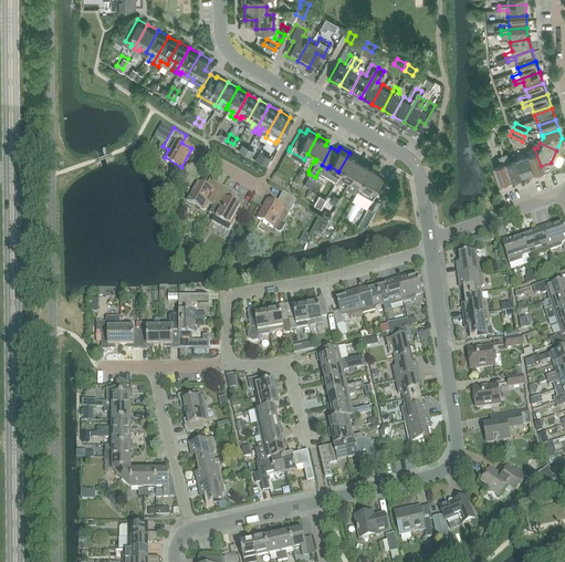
[(259,148),(254,156),(267,163),(271,155),(259,148)]
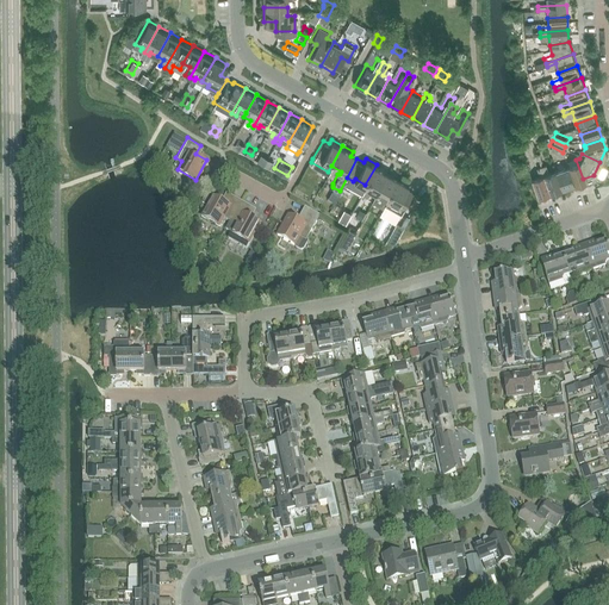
[(571,182),(583,179),(576,160),(565,163),(571,182)]
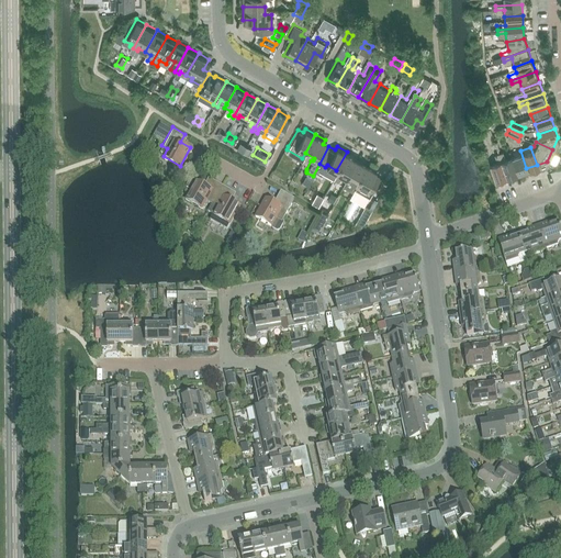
[(516,171),(511,155),(504,156),(502,148),(497,151),(506,176),(516,171)]
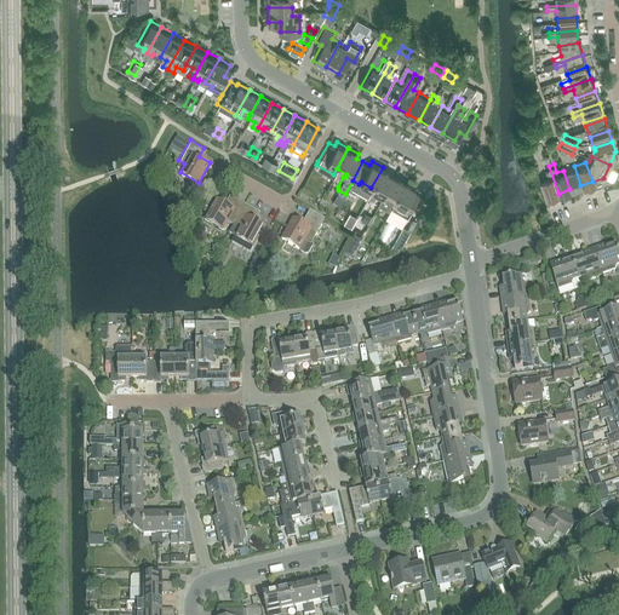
[(546,197),(559,194),(549,166),(545,167),(548,176),(539,178),(546,197)]
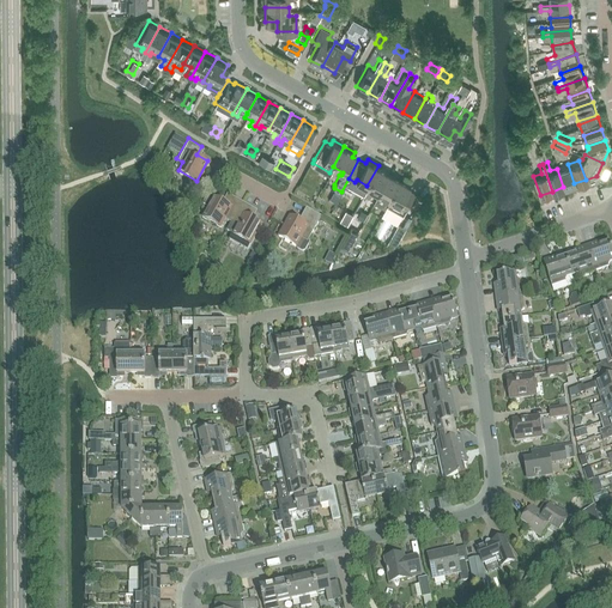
[(563,187),(574,183),(568,164),(557,169),(563,187)]
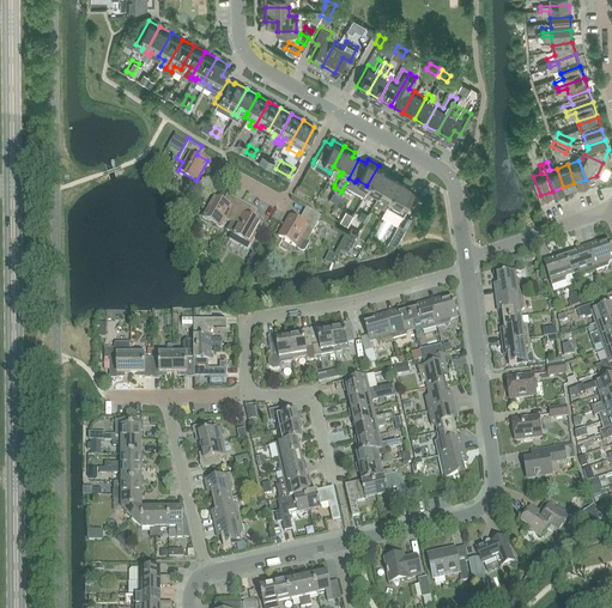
[(377,192),(389,171),(379,165),(367,186),(363,192),(369,195),(373,188),(377,192)]
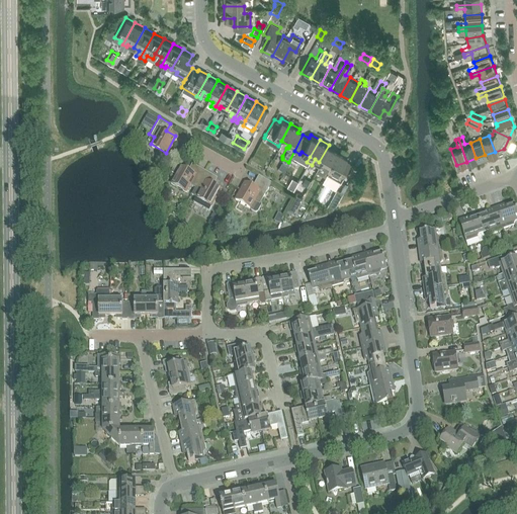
[(325,172),(337,150),(329,145),(319,162),(324,164),(321,170),(325,172)]
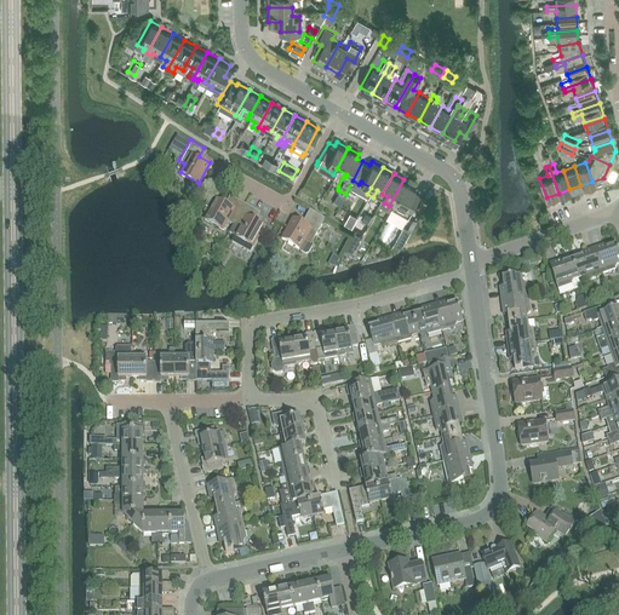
[(406,216),(408,212),(419,193),(412,189),(414,185),(403,179),(389,206),(406,216)]
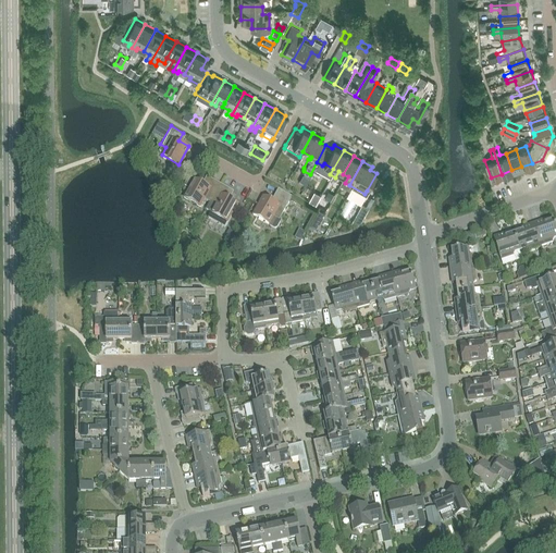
[(209,199),(219,181),(208,174),(204,182),(193,176),(183,194),(199,204),(204,196),(209,199)]
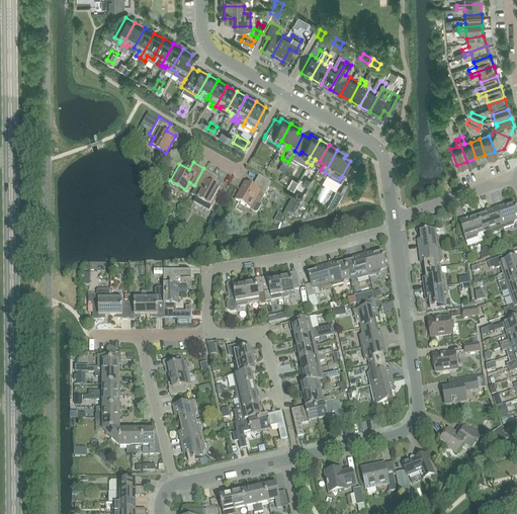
[(352,164),(347,172),(351,174),(356,166),(352,164)]
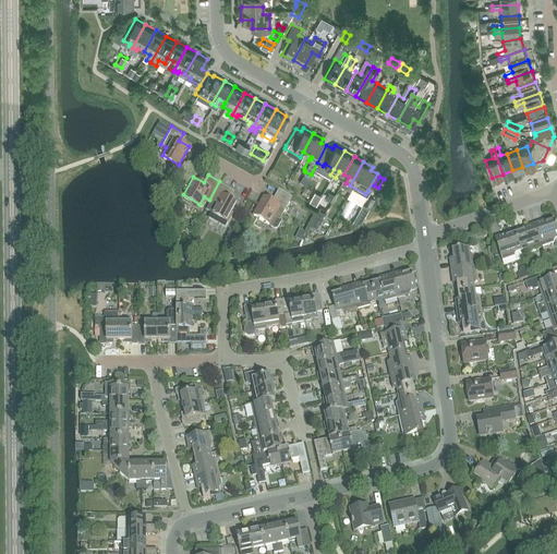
[(219,181),(209,200),(205,206),(209,209),(209,211),(207,215),(223,225),(237,201),(227,195),(231,188),(219,181)]
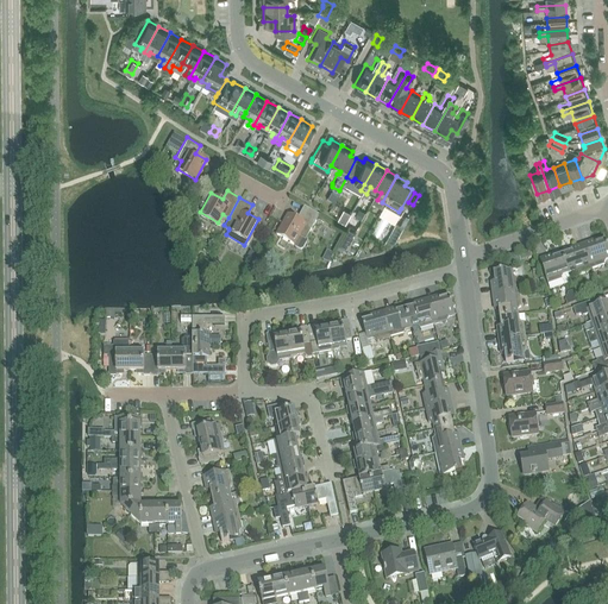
[(298,218),(287,211),(275,231),(300,245),(301,245),(306,237),(306,234),(319,212),(306,205),(298,218)]
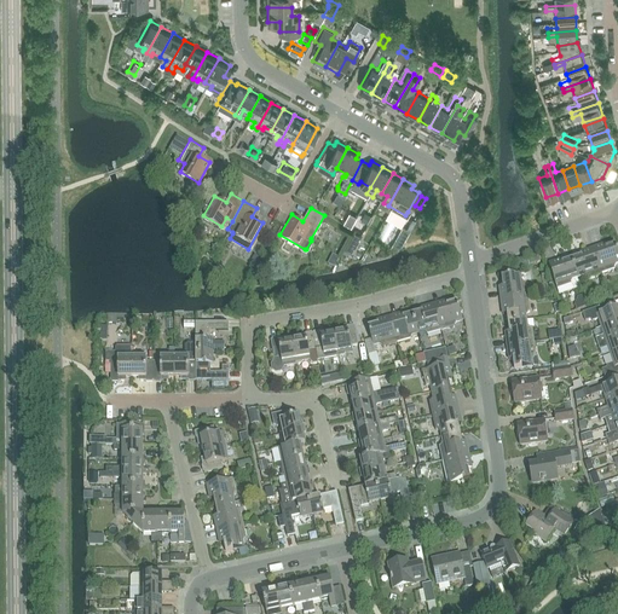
[(367,219),(370,213),(364,208),(363,210),(361,215),(367,219)]
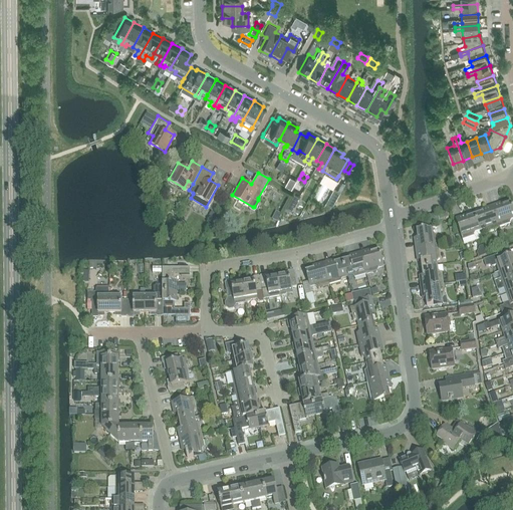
[(333,186),(328,195),(334,198),(339,189),(333,186)]
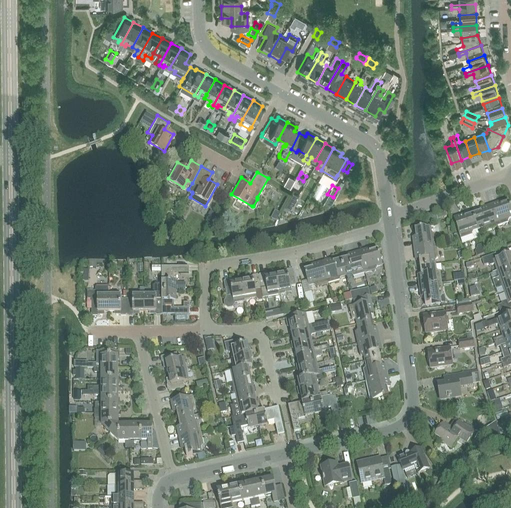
[(299,194),(293,191),(284,207),(290,210),(299,194)]
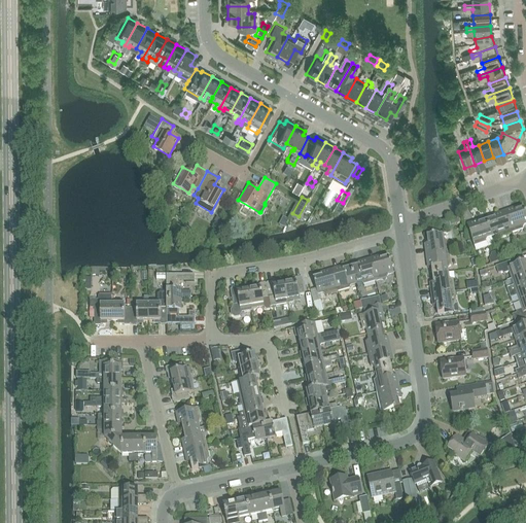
[(502,208),(511,230),(522,225),(522,224),(523,222),(525,220),(525,211),(523,205),(515,207),(514,204),(502,208)]
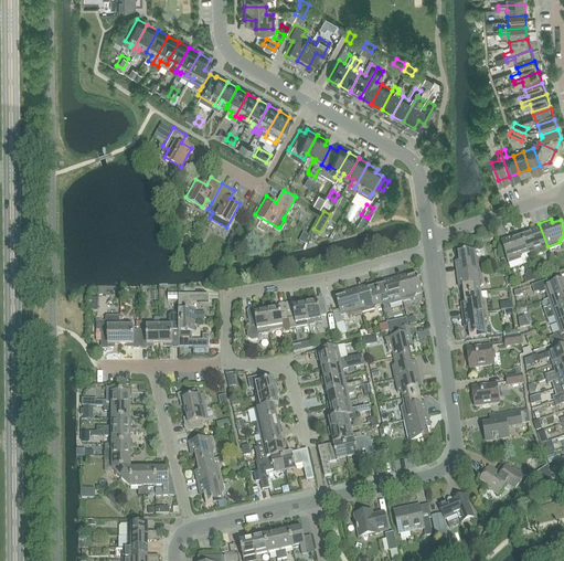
[(534,251),(547,246),(539,223),(527,228),(528,231),(520,233),(527,251),(531,249),(534,250),(534,251)]
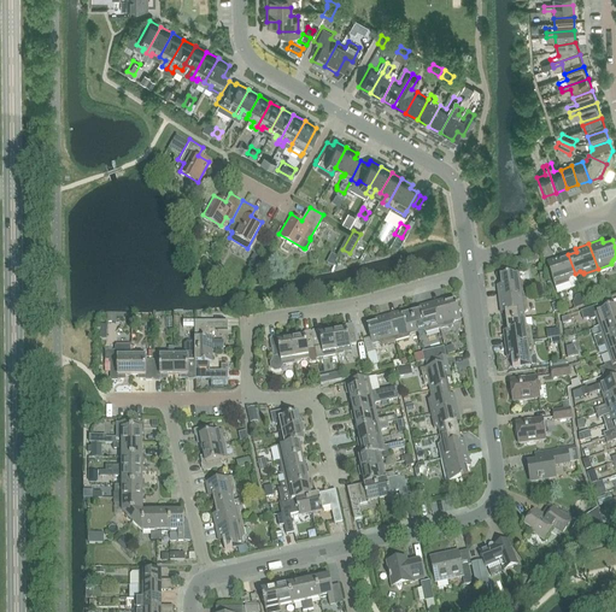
[(575,274),(568,254),(559,258),(558,254),(545,259),(553,284),(568,280),(568,278),(569,275),(575,274)]
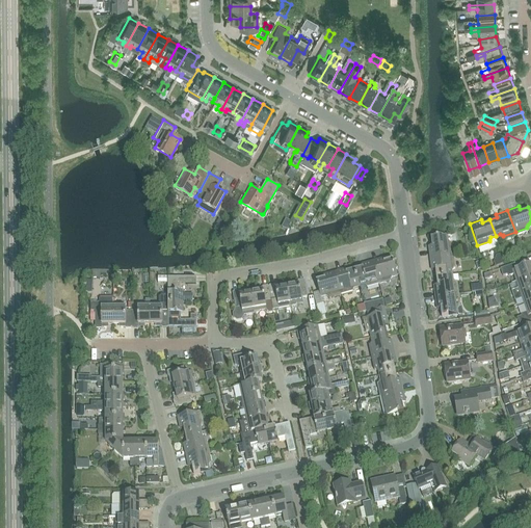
[(229,225),(221,227),(222,234),(230,232),(229,225)]
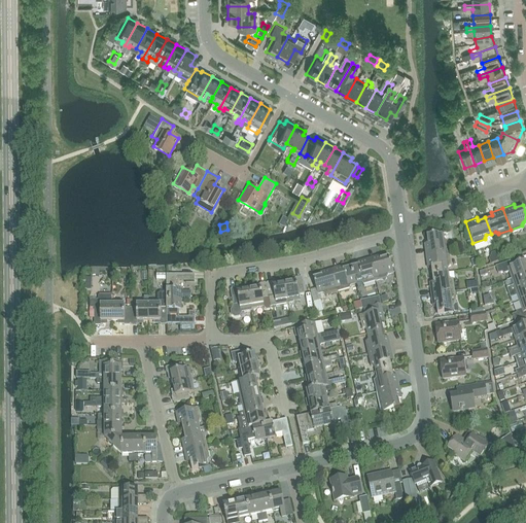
[(425,252),(448,249),(447,237),(445,238),(443,236),(443,231),(436,232),(434,230),(432,232),(426,233),(427,241),(423,241),(425,252)]
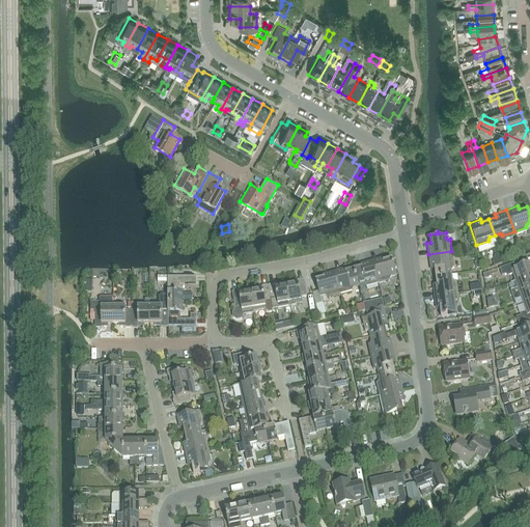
[(495,251),(492,257),(494,262),(503,259),(500,250),(495,251)]
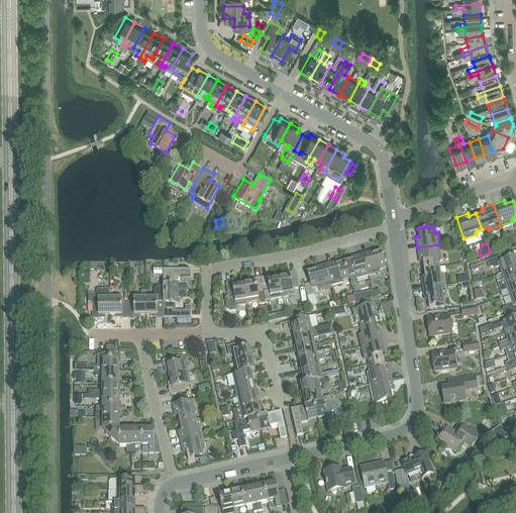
[(423,267),(439,265),(438,260),(440,258),(441,257),(439,244),(417,247),(419,260),(422,259),(423,267)]
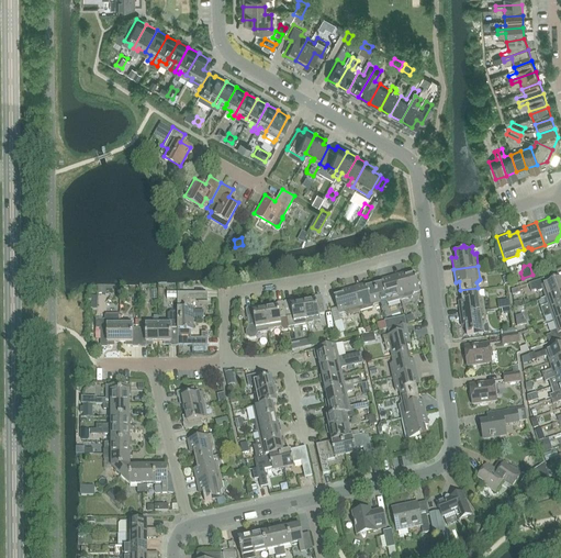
[(392,272),(399,297),(412,293),(412,292),(413,289),(418,288),(417,281),(418,279),(416,277),(414,270),(405,272),(404,269),(392,272)]
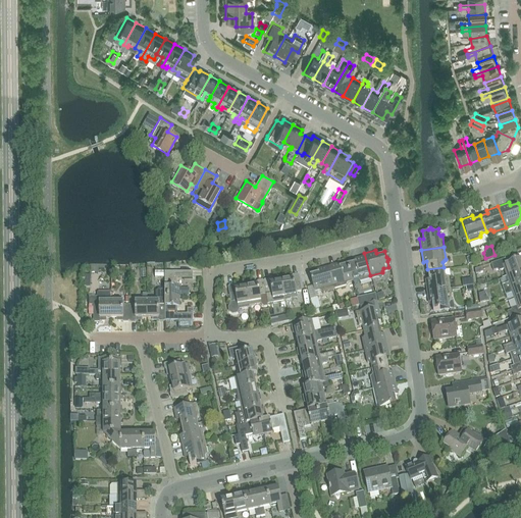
[(359,279),(370,275),(364,253),(353,257),(354,260),(347,262),(351,277),(356,276),(358,277),(359,279)]
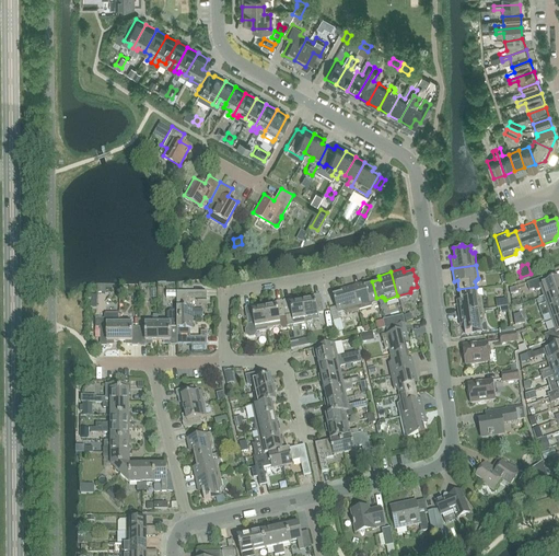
[(558,287),(558,280),(557,275),(542,280),(539,275),(525,280),(528,287),(532,286),(535,287),(539,286),(543,293),(558,287)]
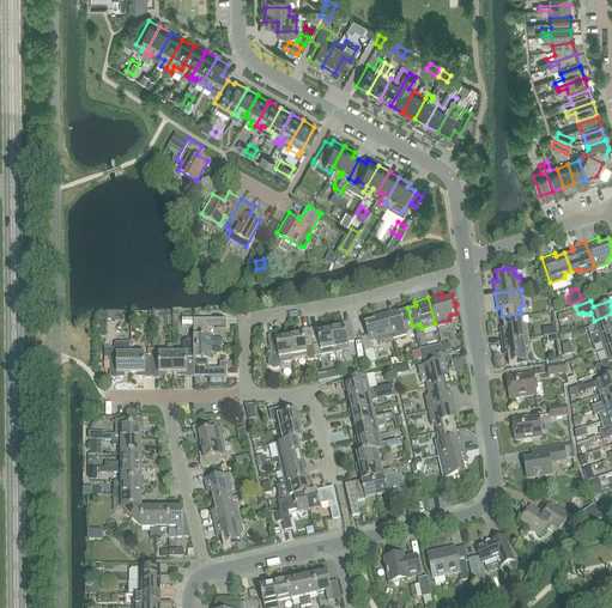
[(412,326),(407,308),(399,310),(398,306),(385,310),(392,336),(406,332),(405,330),(407,328),(412,326)]
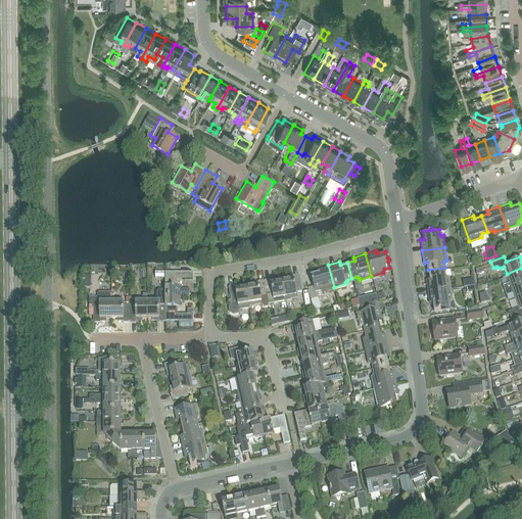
[(322,290),(334,287),(328,265),(317,268),(318,271),(310,273),(315,289),(320,287),(322,289),(322,290)]
